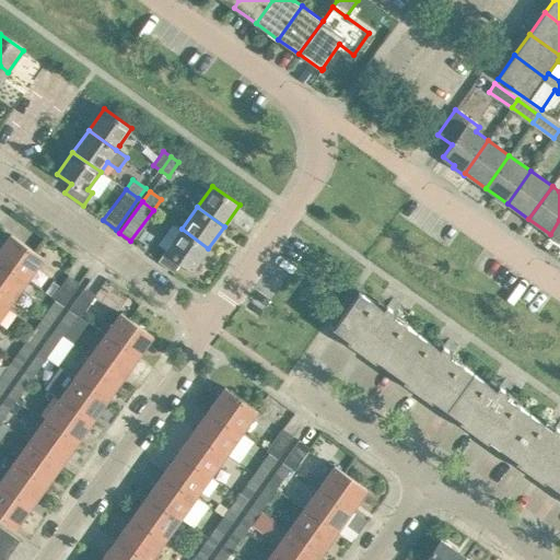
[(559,220),(550,234),(559,241),(559,220)]
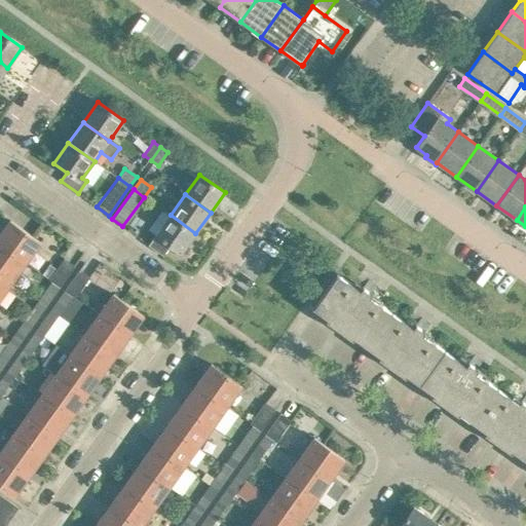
[(181,254),(195,233),(171,215),(148,246),(163,256),(171,246),(181,254)]
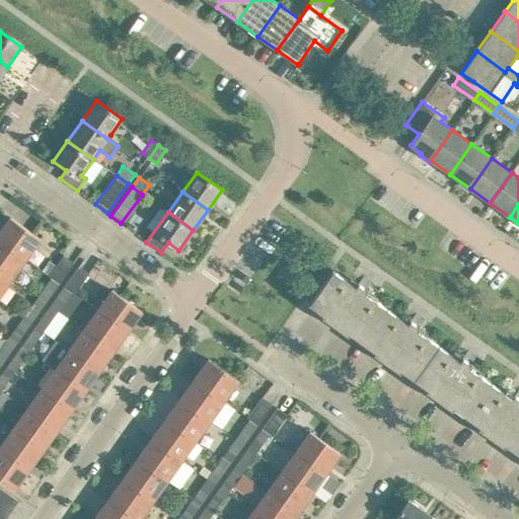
[(10,217),(0,230),(0,239),(26,258),(41,238),(10,217)]
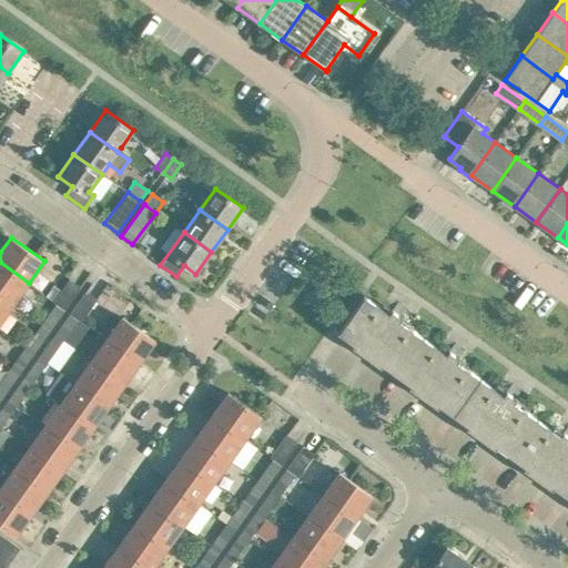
[(29,283),(0,262),(0,295),(13,305),(29,283)]
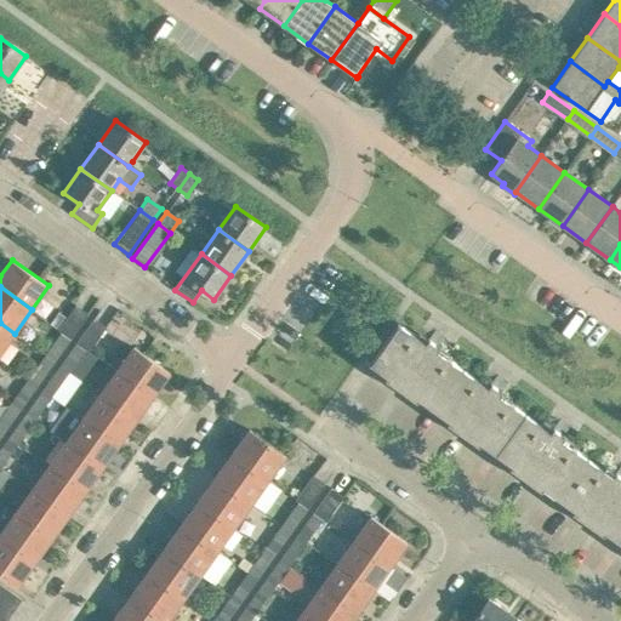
[(70,337),(87,313),(75,306),(68,317),(60,311),(51,324),(58,329),(70,337)]
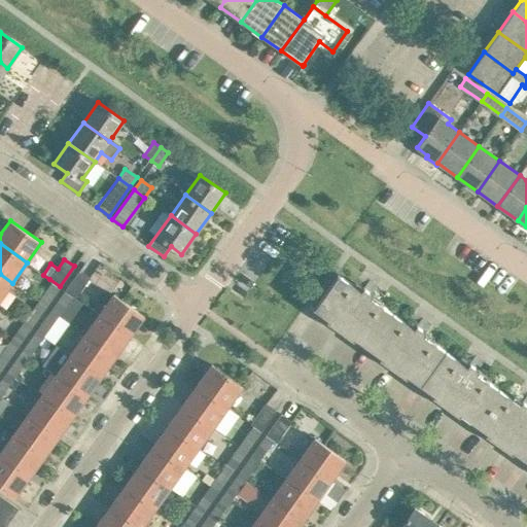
[(90,277),(79,270),(65,290),(75,297),(90,277)]
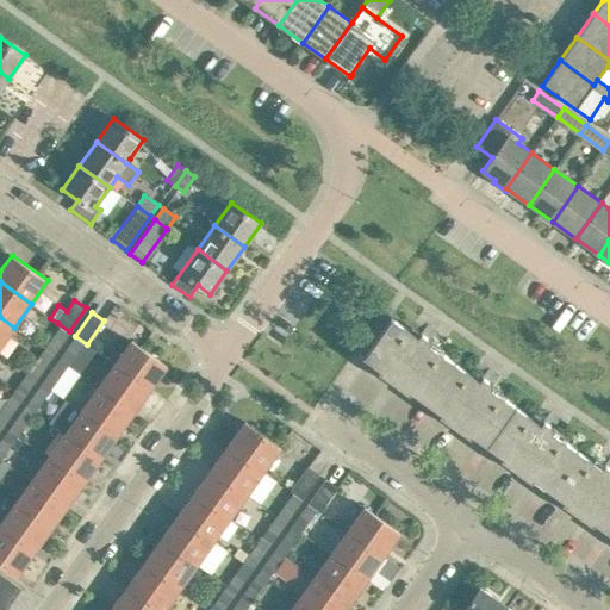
[(363,355),(362,356),(425,402),(454,362),(429,344),(433,340),(421,331),(418,336),(391,316),(390,317),(391,318),(365,356),(363,355)]
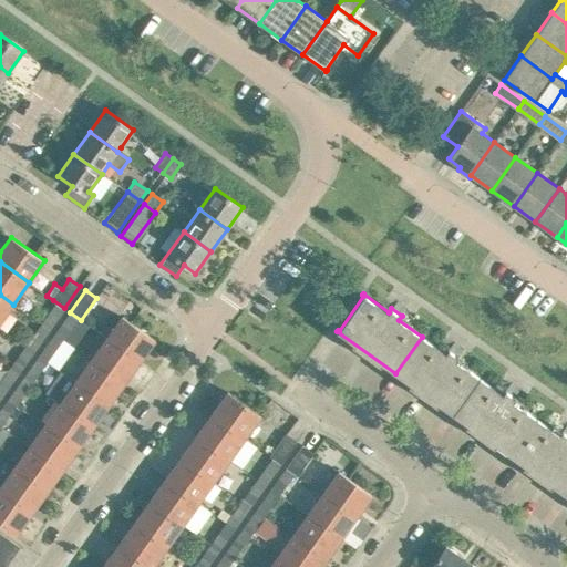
[(0,322),(13,305),(0,295),(0,322)]
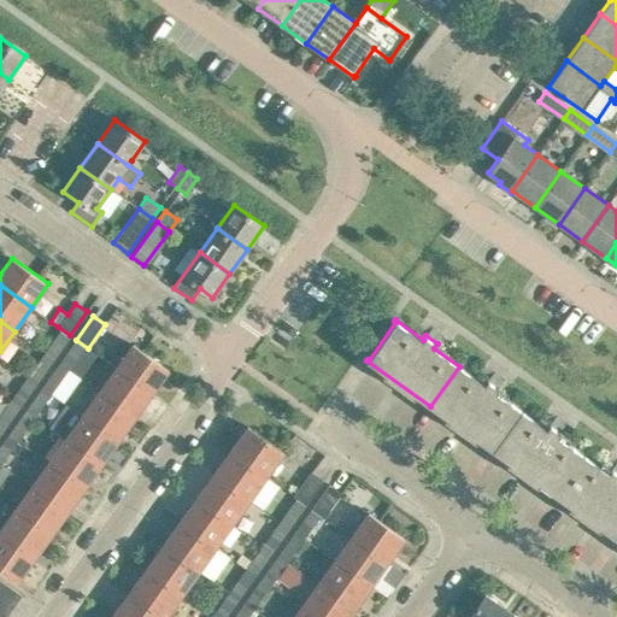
[(53,359),(70,335),(58,327),(58,328),(60,330),(45,353),(53,359)]
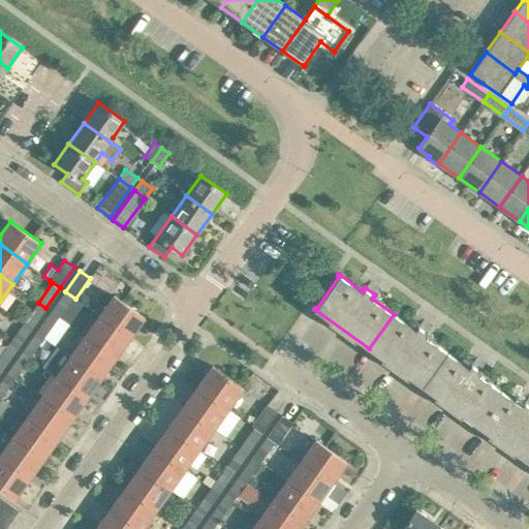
[(74,300),(75,299),(65,291),(51,312),(58,316),(71,298),(74,300)]
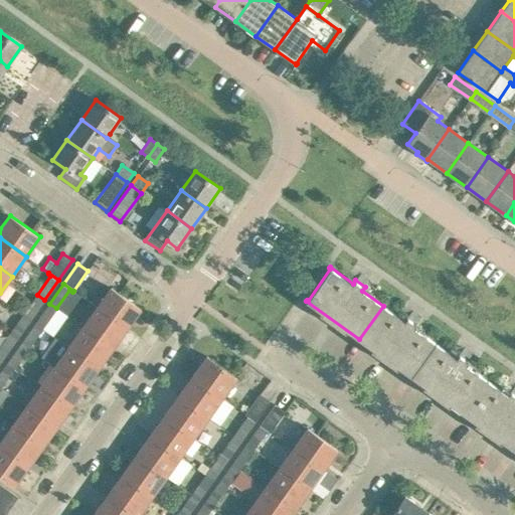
[(111,288),(97,307),(127,329),(141,309),(111,288)]
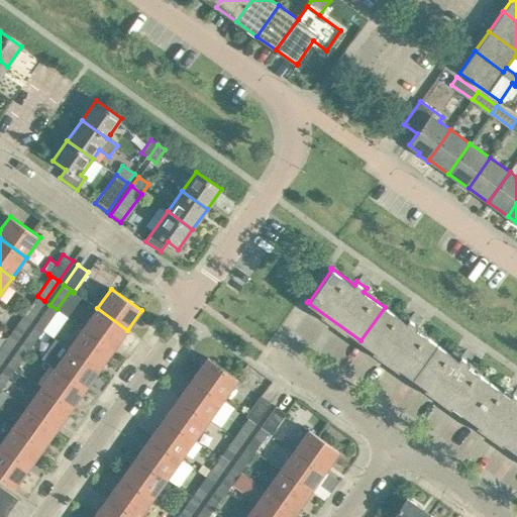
[(30,320),(44,301),(37,296),(23,315),(30,320)]
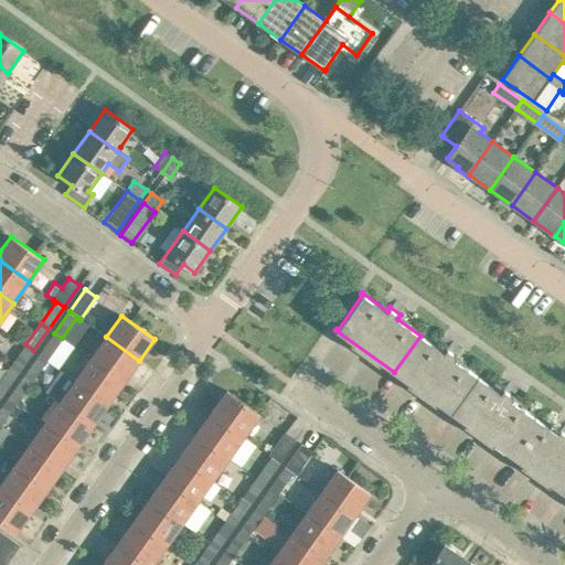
[(46,360),(62,338),(54,333),(39,354),(46,360)]
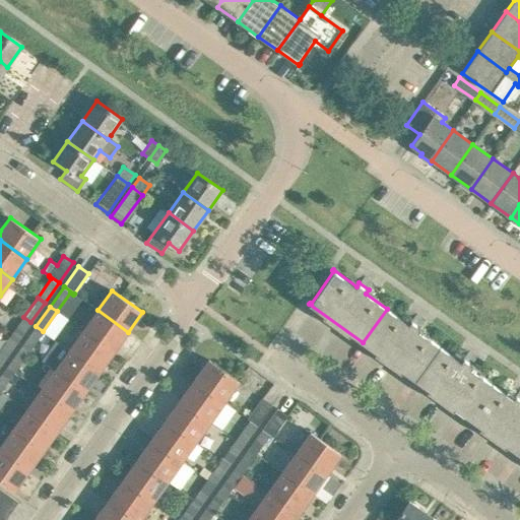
[(415,380),(440,345),(418,330),(420,327),(411,320),(408,324),(387,309),(363,342),(415,380)]
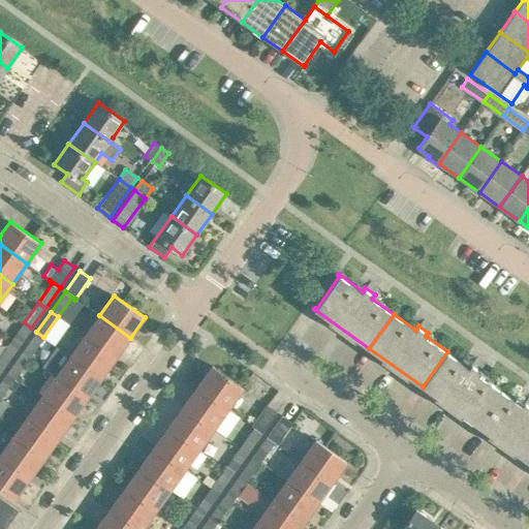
[(116,358),(130,338),(99,315),(85,336),(116,358)]
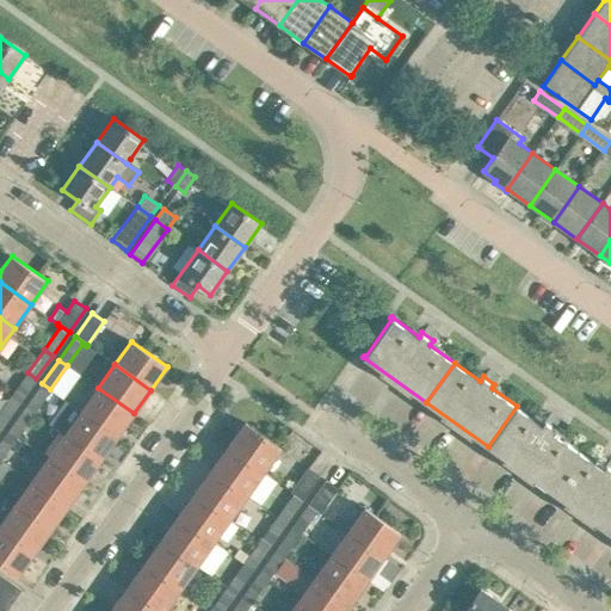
[(19,402),(36,378),(28,372),(11,396),(19,402)]
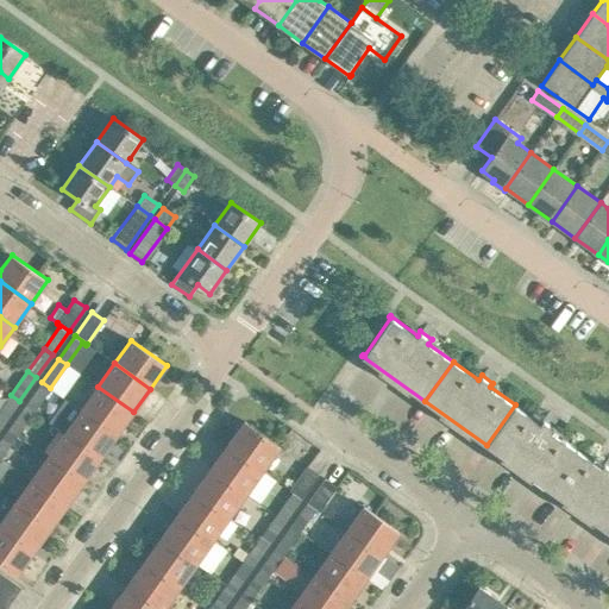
[(33,412),(50,388),(42,382),(25,406),(33,412)]
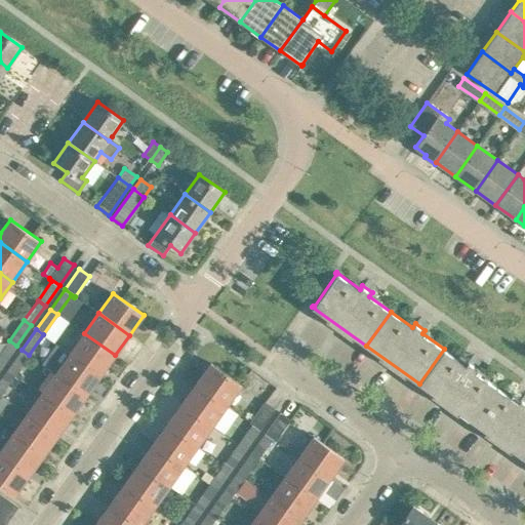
[(101,375),(115,355),(84,333),(70,354),(101,375)]
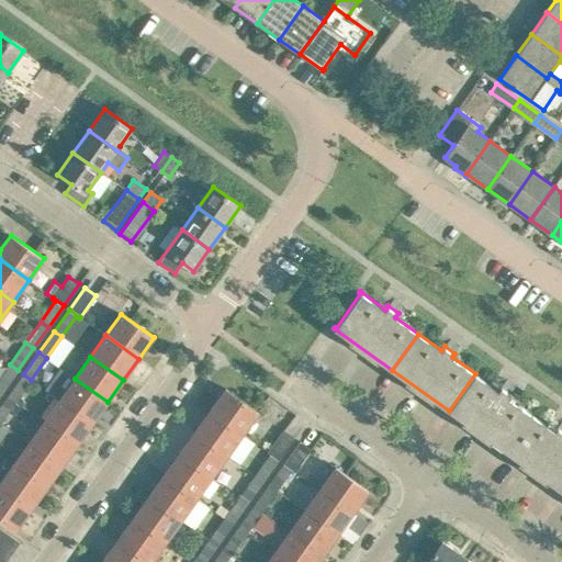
[(0,390),(2,392),(18,370),(10,364),(0,378),(0,390)]
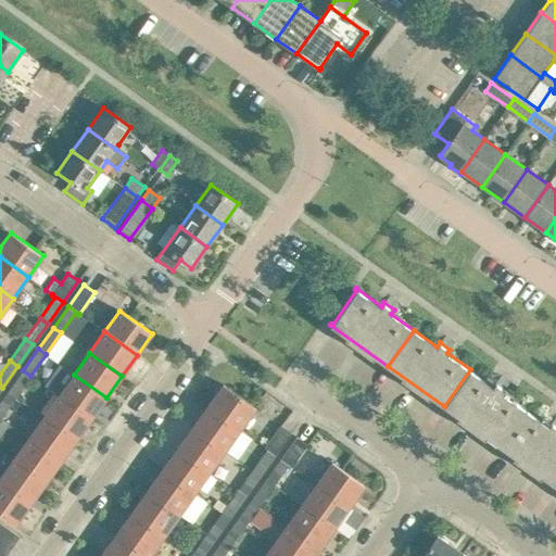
[(493,386),(470,369),(444,406),(500,446),(526,409),(503,393),(506,390),(495,382),(493,386)]
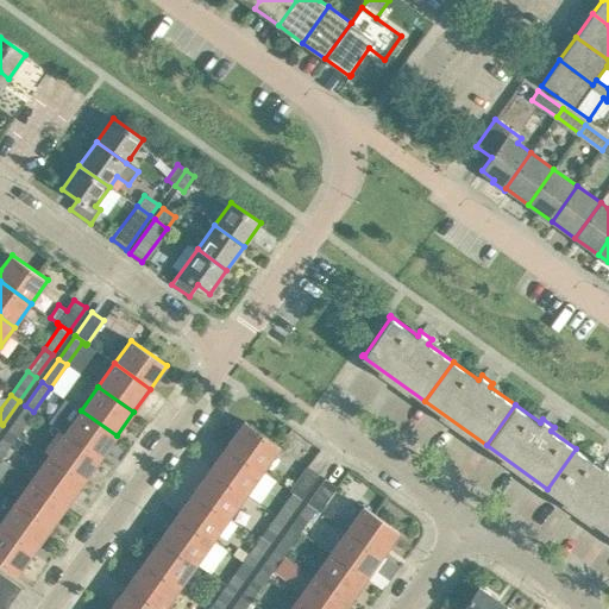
[(17,434),(33,412),(25,406),(8,429),(17,434)]
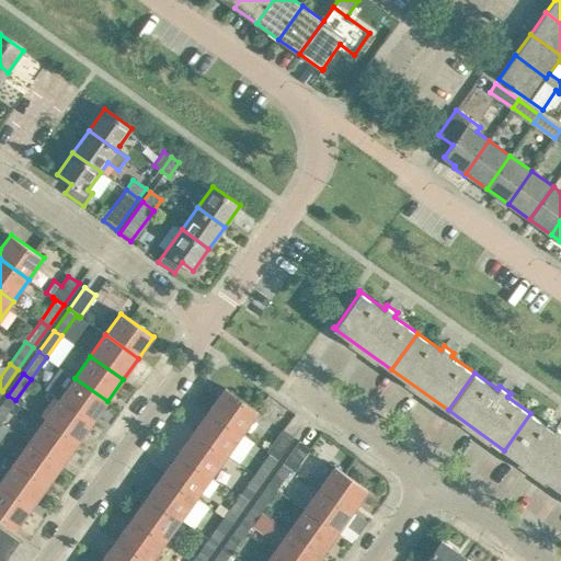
[(92,423),(107,401),(75,378),(59,399),(92,423)]
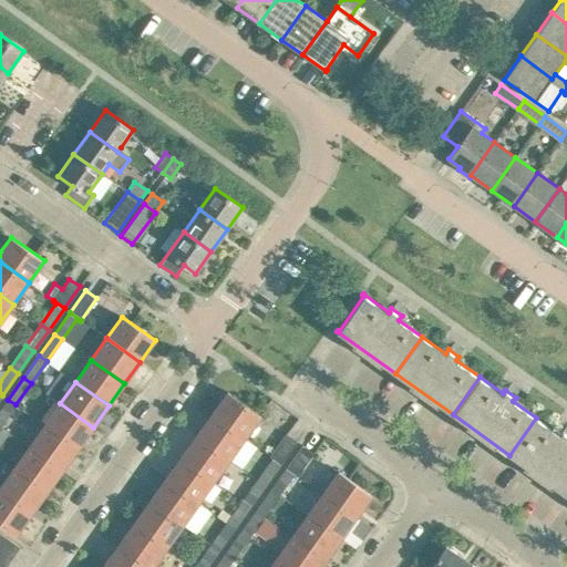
[(228,392),(213,414),(245,437),(261,415),(228,392)]
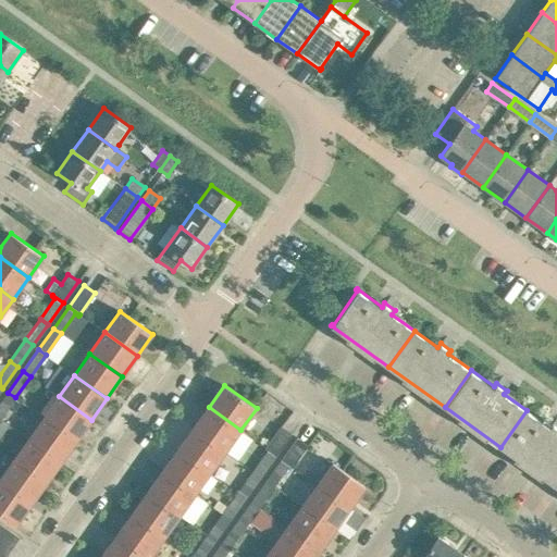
[(0,418),(15,397),(8,393),(0,403),(0,418)]
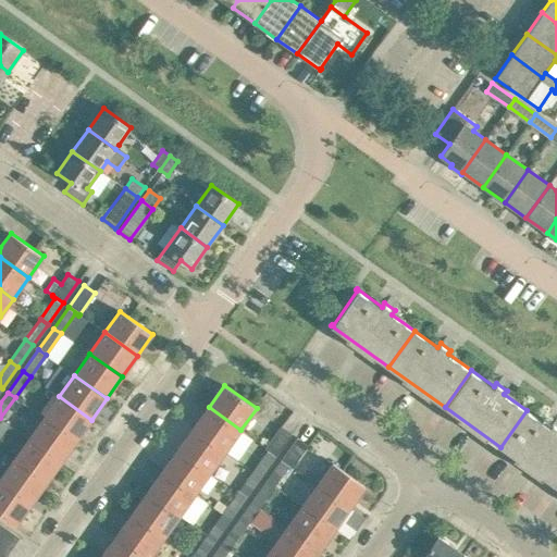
[(76,441),(91,420),(59,396),(44,418),(76,441)]
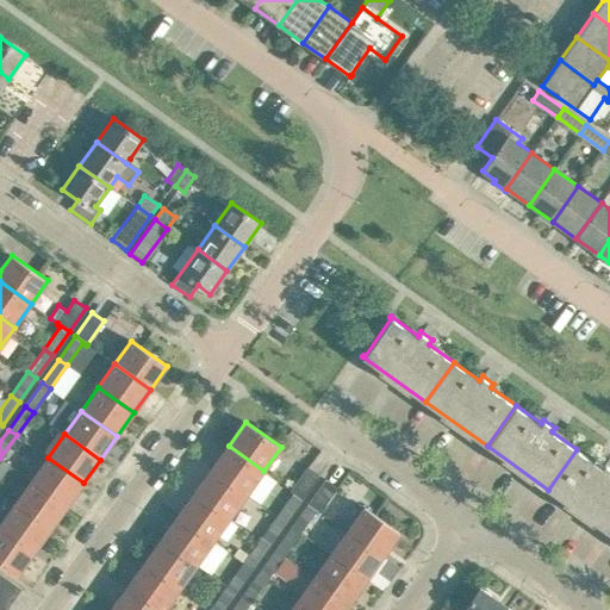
[(263,471),(229,446),(212,468),(247,493),(263,471)]
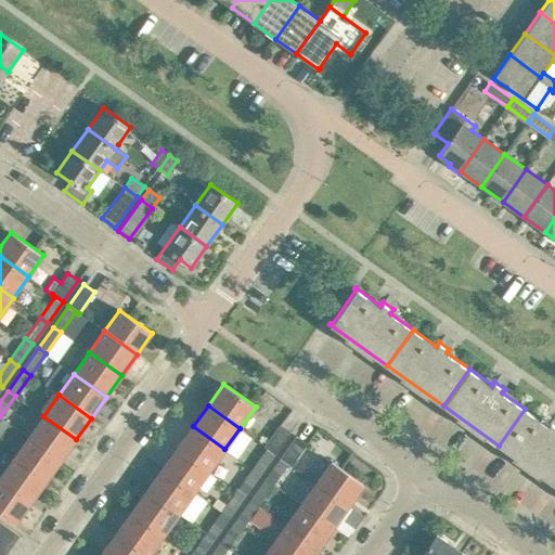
[(554,486),(554,483),(554,425),(550,422),(547,425),(525,409),(499,446),(554,486)]
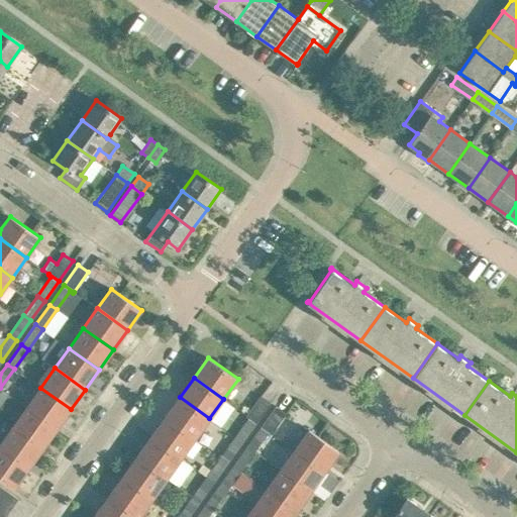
[(57,429),(71,409),(40,388),(26,408),(57,429)]
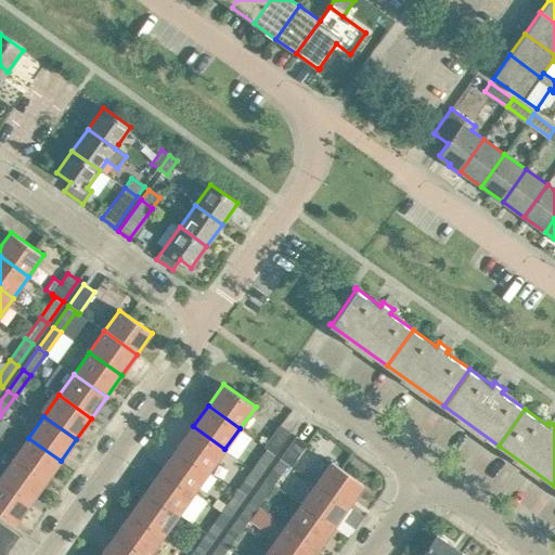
[(275,453),(291,433),(280,424),(265,446),(275,453)]
